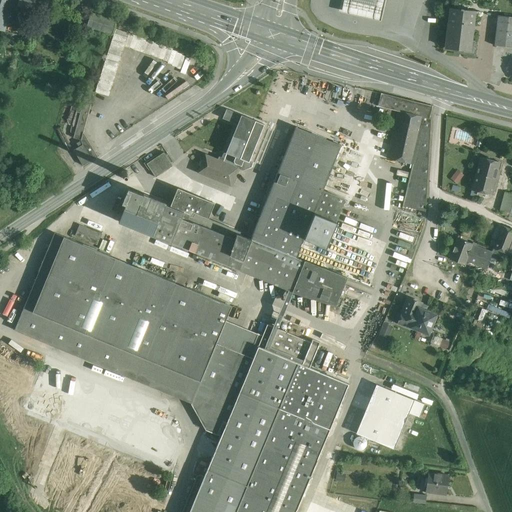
[(0,0),(0,29),(4,31),(11,8),(2,5),(3,0),(0,0)]
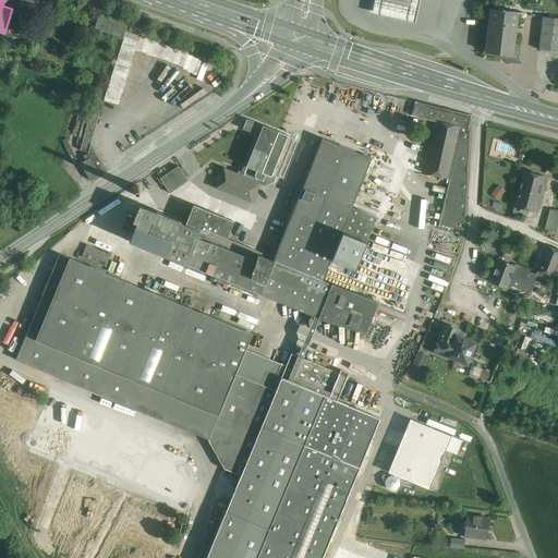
[(34,0),(20,0),(19,5),(32,9),(34,0)]
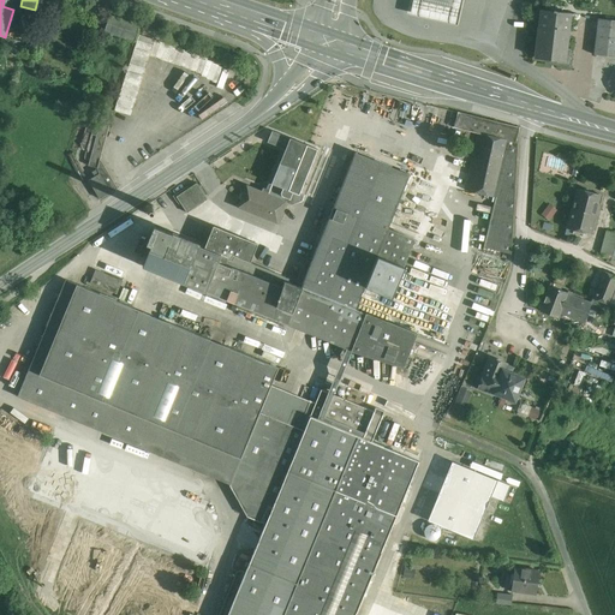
[(412,0),(410,15),(458,25),(463,0),(412,0)]
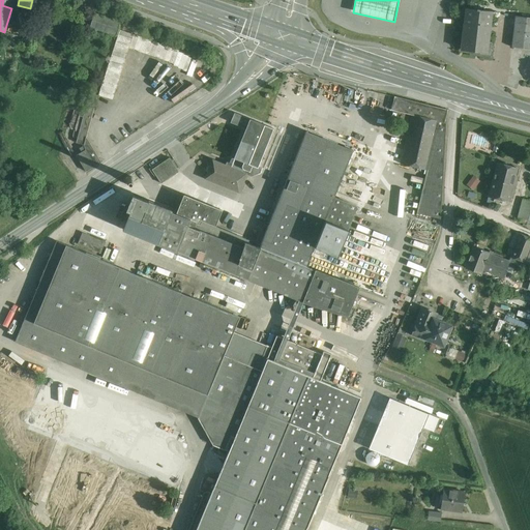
[(529,6),(517,5),(516,16),(529,17),(529,6)]
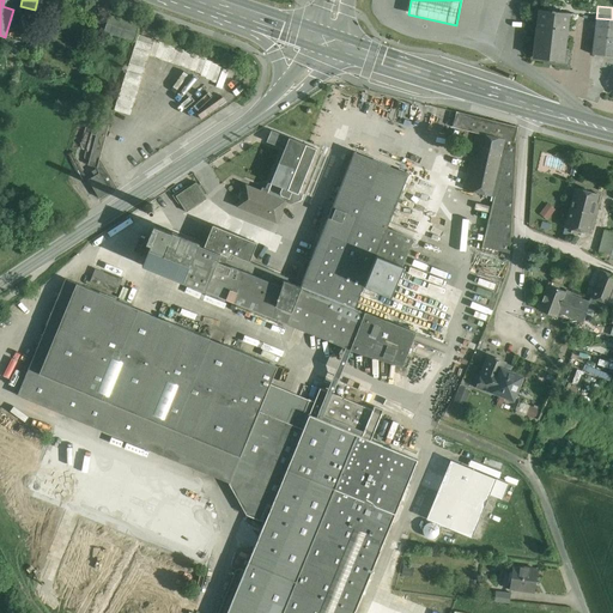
[(551,11),(539,10),(534,58),(556,60),(554,62),(566,64),(569,49),(564,48),(568,13),(554,12),(554,11),(551,10),(551,11)]
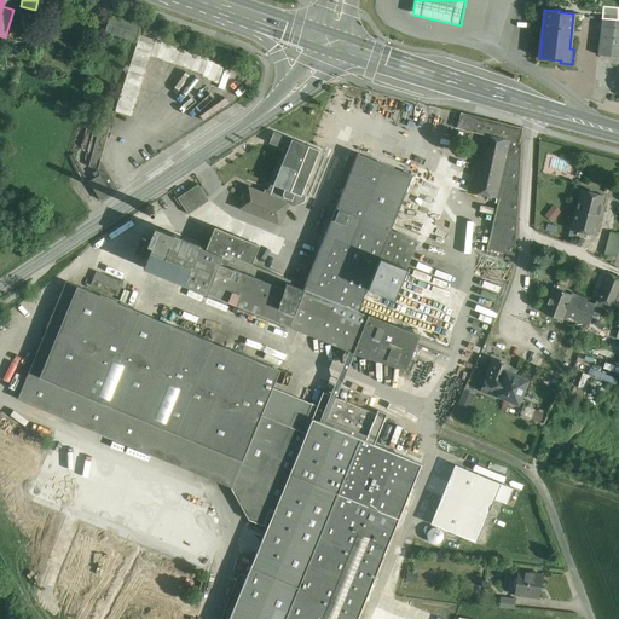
[(140,24),(109,15),(104,32),(113,34),(114,35),(115,35),(136,41),(140,24)]
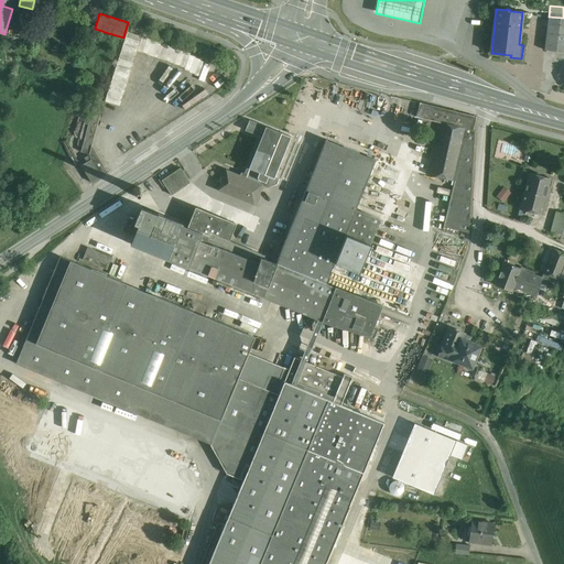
[(563,18),(549,17),(548,28),(544,50),(563,52),(563,18)]
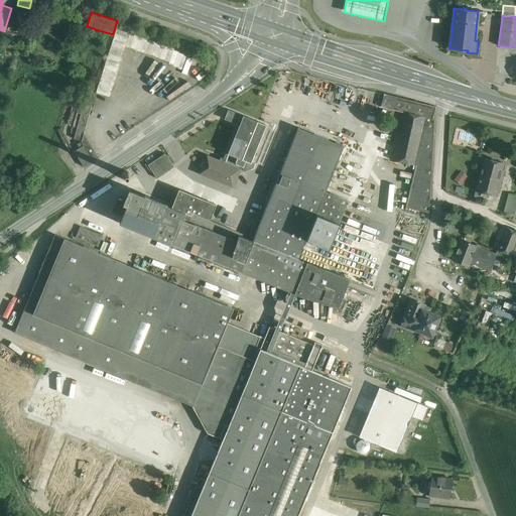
[(13,34),(6,32),(3,43),(10,45),(13,34)]
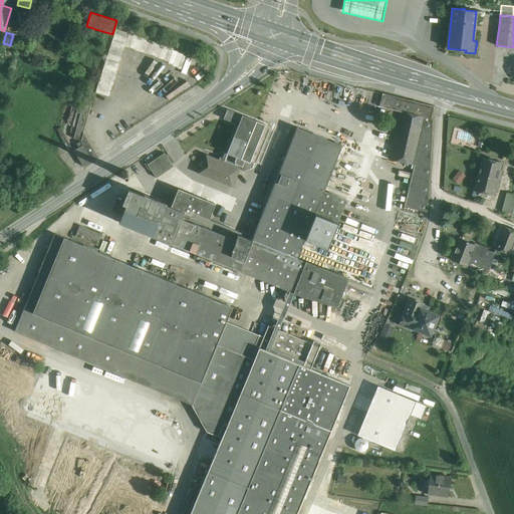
[(86,91),(83,102),(91,104),(93,93),(86,91)]
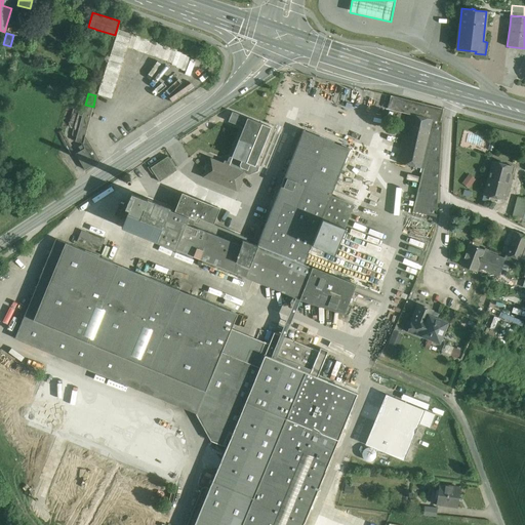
[(443,109),(391,95),(388,109),(408,114),(397,162),(422,168),(412,210),(436,216),(441,121),(440,121),(443,109)]
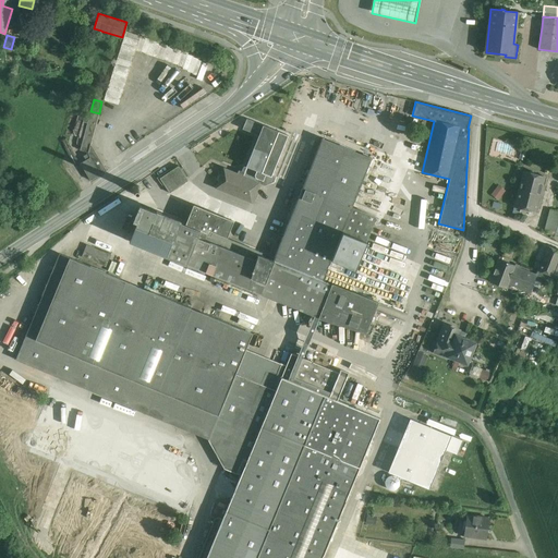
[(91,111),(80,150),(88,153),(91,144),(99,113),(91,111)]
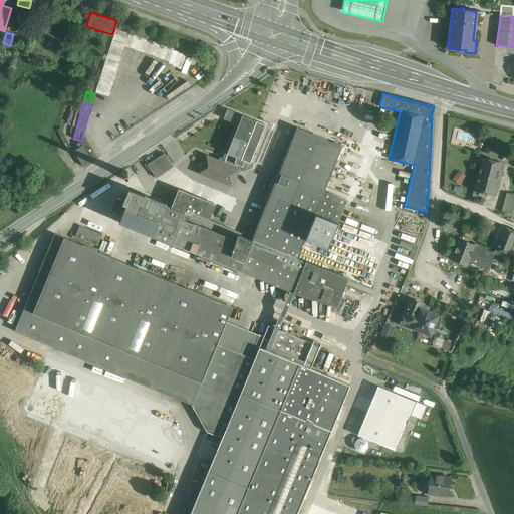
[(153,104),(131,115),(134,121),(156,109),(153,104)]
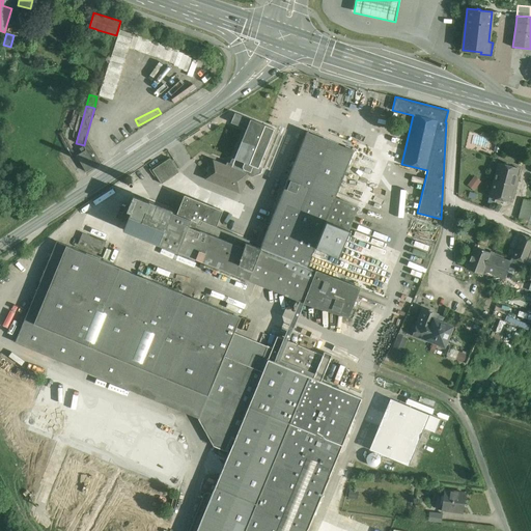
[(230,168),(213,161),(211,167),(210,166),(206,172),(207,172),(205,178),(239,192),(246,174),(244,173),(245,170),(250,172),(252,166),(258,168),(274,129),(234,113),(230,122),(246,129),(234,159),(230,168)]
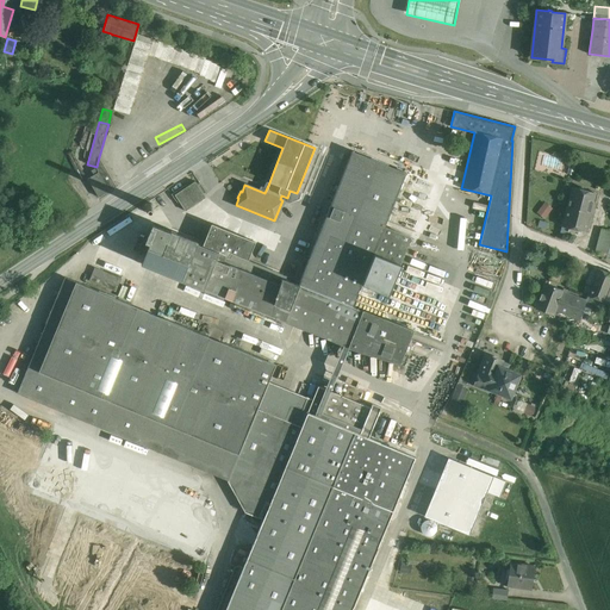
[(352,151),(325,218),(340,224),(312,290),(353,306),(385,226),(406,174),(406,173),(352,151)]
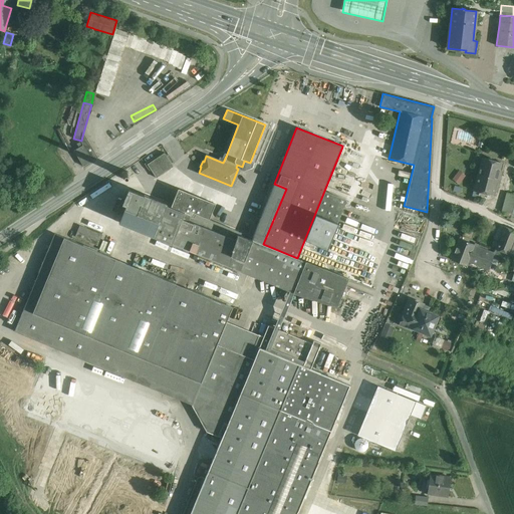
[(97,158),(83,133),(81,141),(82,146),(91,161),(97,158)]
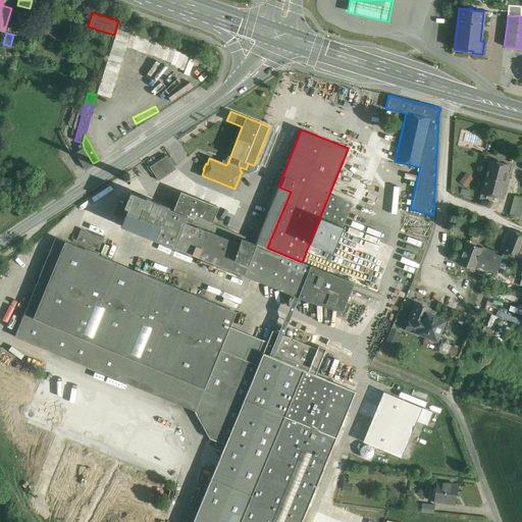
[(84,148),(83,143),(77,146),(81,150),(74,153),(84,168),(93,163),(84,148)]
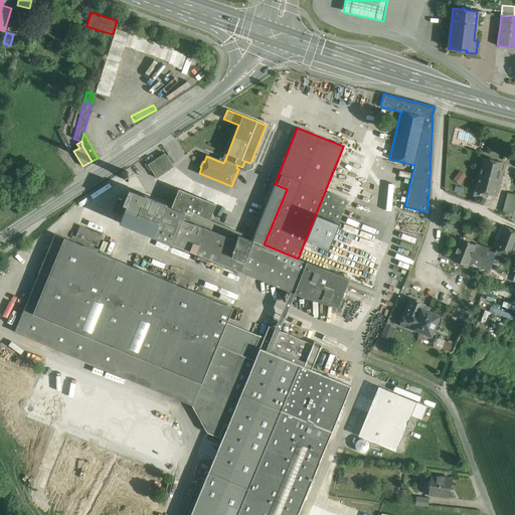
[(343,147),(325,191),(347,200),(348,201),(366,156),(343,147)]
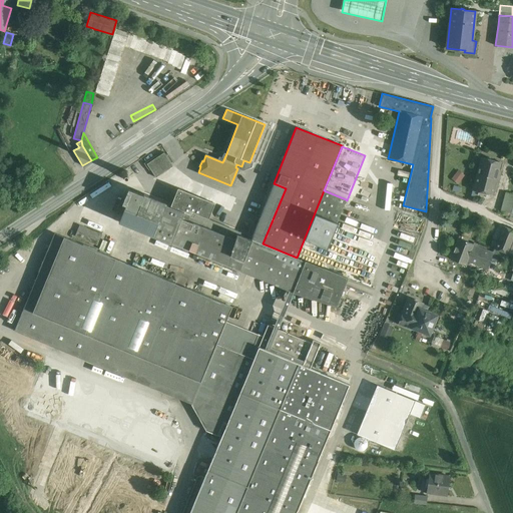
[(163,152),(146,163),(155,177),(172,166),(163,152)]
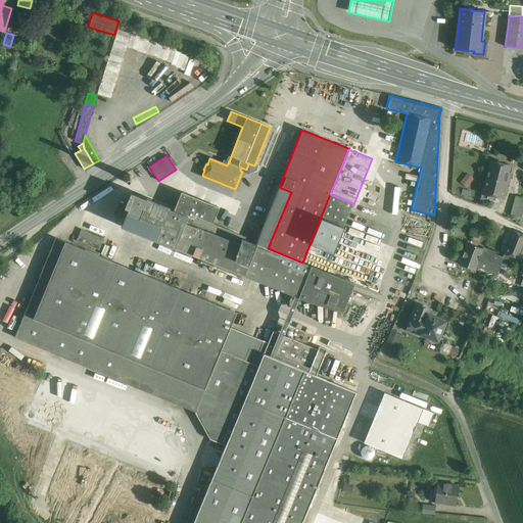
[(511,165),(490,160),(486,179),(506,184),(511,165)]
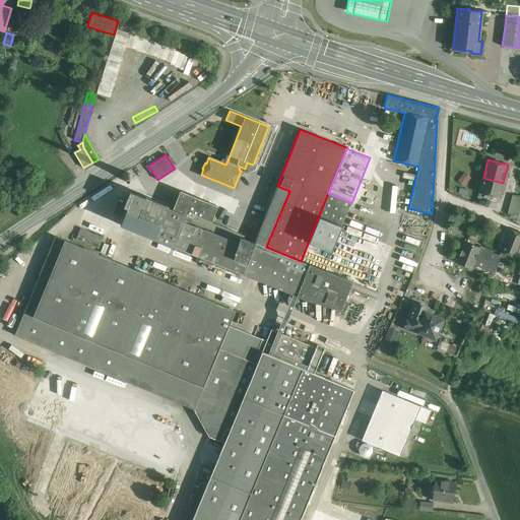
[(194,183),(175,169),(157,180),(167,186),(180,192),(217,206),(223,209),(225,209),(226,209),(228,208),(228,207),(231,201),(232,200),(231,198),(230,197),(229,197),(194,183)]
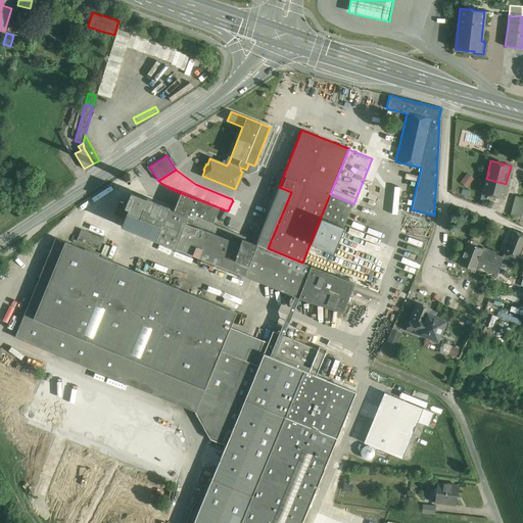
[(460,181),(467,187),(474,178),(467,173),(460,181)]
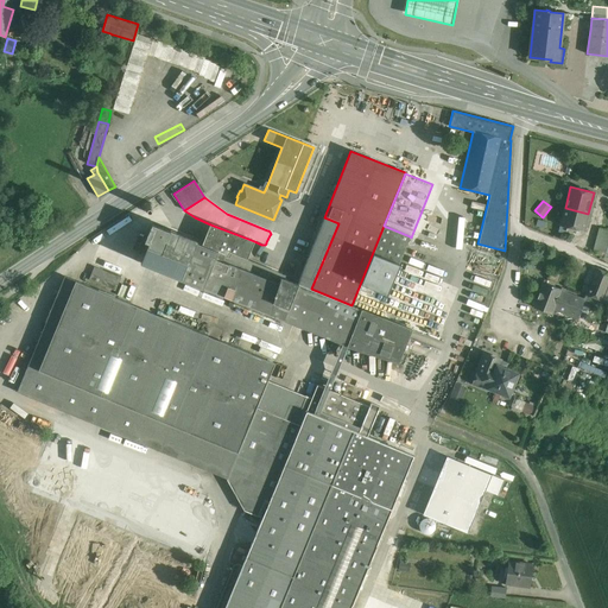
[(149,211),(144,208),(139,208),(135,208),(127,214),(118,232),(113,229),(111,234),(109,234),(102,247),(176,277),(171,289),(182,292),(184,286),(207,296),(209,290),(270,315),(276,317),(331,340),(341,343),(342,343),(348,346),(356,349),(399,362),(412,330),(388,321),(352,305),(311,289),(297,284),(267,271),(268,267),(247,259),(229,252),(228,255),(219,252),(219,251),(202,245),(196,242),(196,240),(170,229),(170,230),(168,230),(143,221),(145,216),(149,211)]
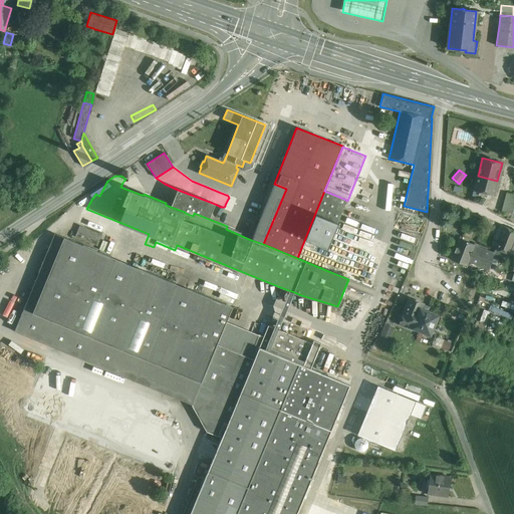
[(497,181),(478,176),(474,191),(493,196),(497,181)]
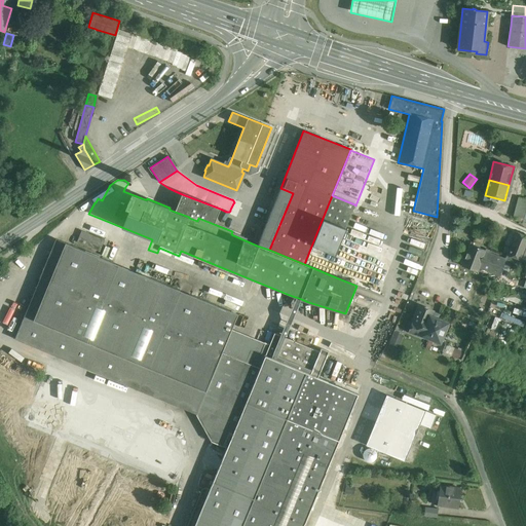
[(280,188),(257,246),(269,250),(293,193),(280,188)]
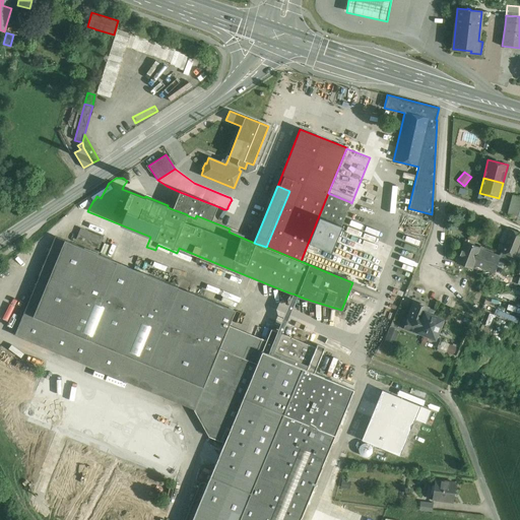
[(217,206),(180,192),(173,209),(187,214),(187,215),(195,218),(196,215),(211,221),(217,206)]
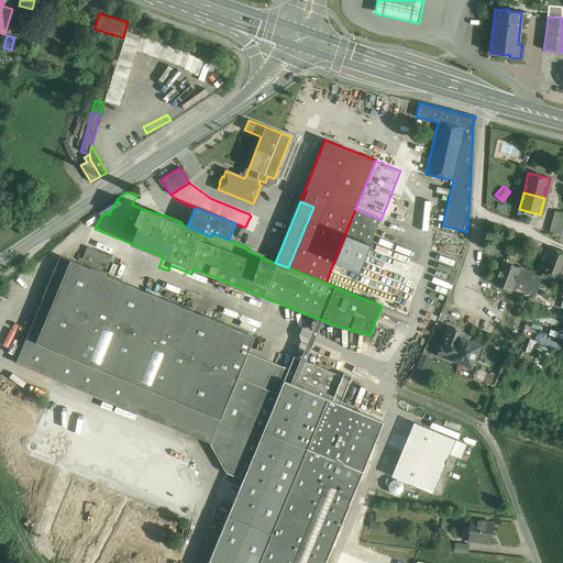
[(355,209),(326,283),(360,297),(364,286),(354,283),(357,272),(359,272),(379,219),(355,209)]
